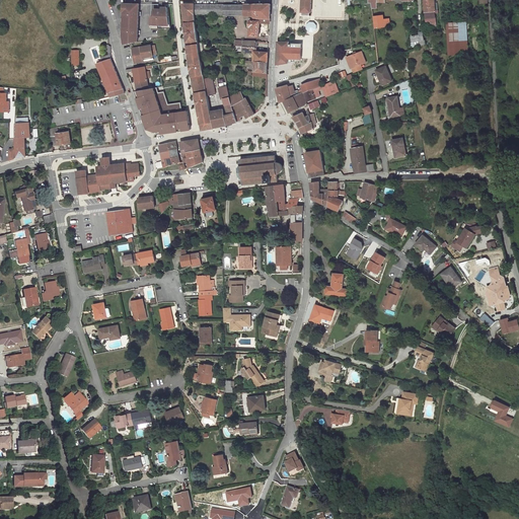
[(301,0),(302,2),(301,12),(303,12),(302,15),(301,15),(301,16),(311,16),(311,15),(310,15),(310,12),(311,12),(311,0),(301,0)]
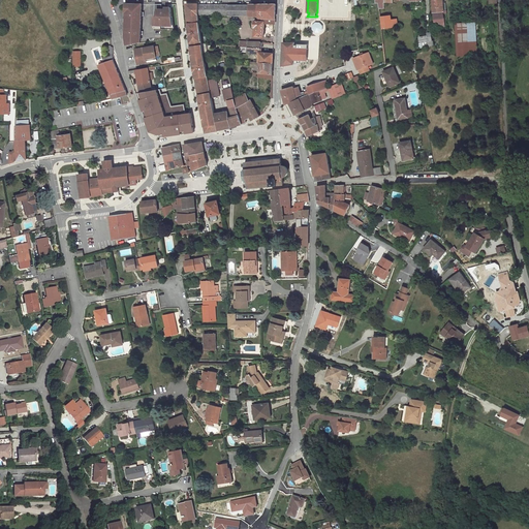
[(439,12),(443,11),(443,2),(442,0),(432,0),(433,13),(435,27),(438,27),(437,19),(439,19),(439,12)]
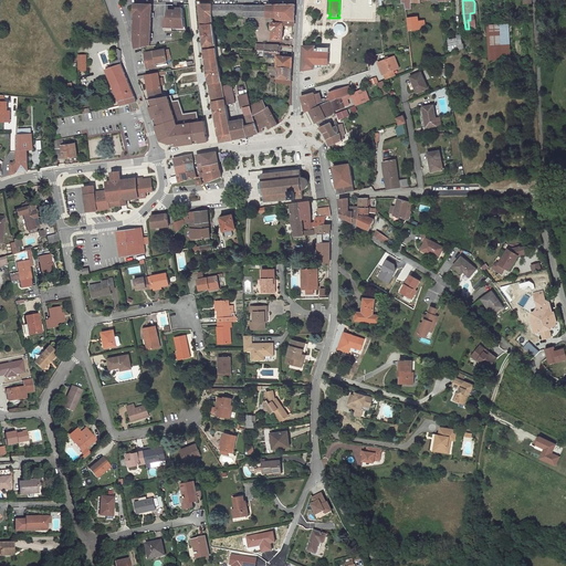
[(152,3),(135,3),(133,40),(134,48),(149,45),(150,37),(153,37),(153,33),(150,33),(150,17),(154,17),(154,12),(150,12),(152,3)]
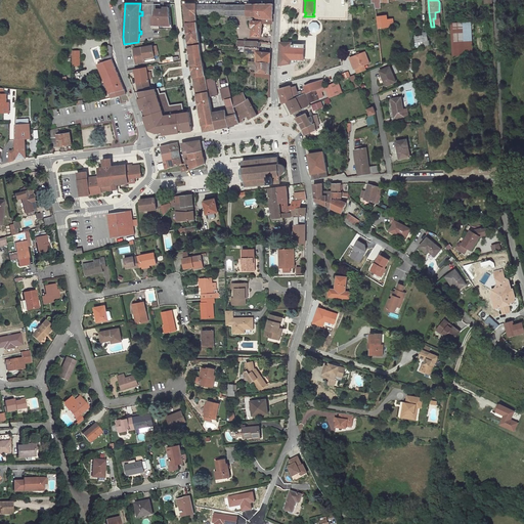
[(160,7),(160,4),(153,4),(151,28),(159,28),(159,25),(170,25),(169,13),(169,9),(163,9),(163,7),(160,7)]
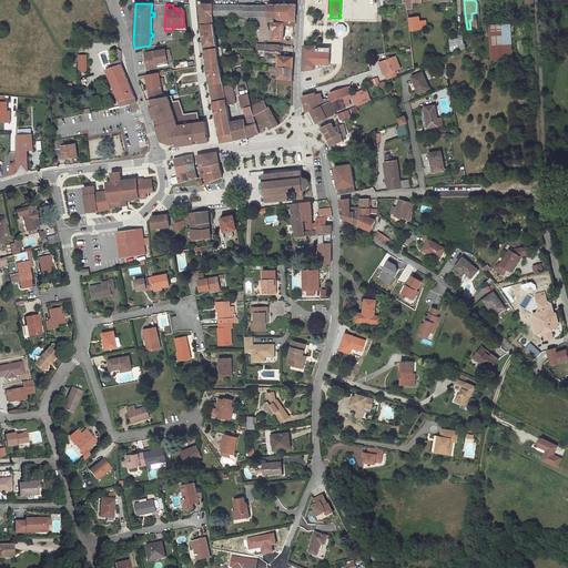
[(221,142),(234,140),(231,122),(227,104),(224,87),(222,72),(220,58),(214,13),(213,4),(201,4),(202,13),(203,29),(206,58),(215,104),(221,142)]
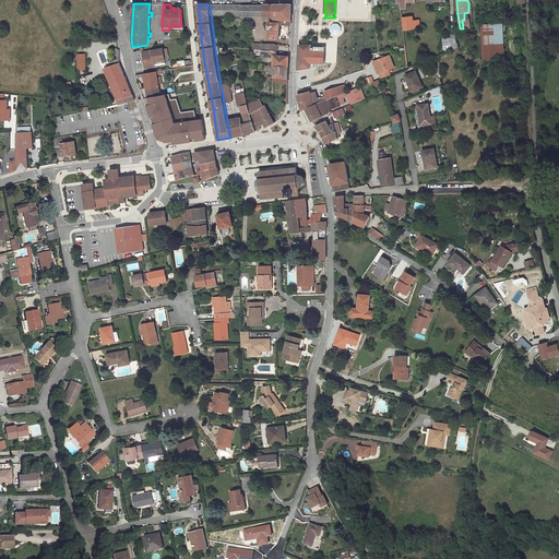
[(242,4),(210,4),(211,13),(241,15),(263,15),(263,6),(242,7),(242,4)]
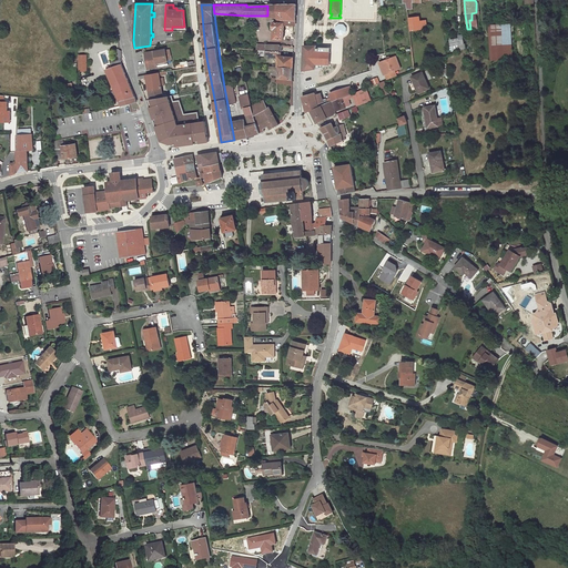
[(274,29),(274,39),(284,40),(285,26),(295,26),(296,13),(296,4),(288,4),(284,4),(276,4),(267,4),(267,6),(267,16),(267,19),(279,19),(279,22),(274,22),(273,29),(274,29)]
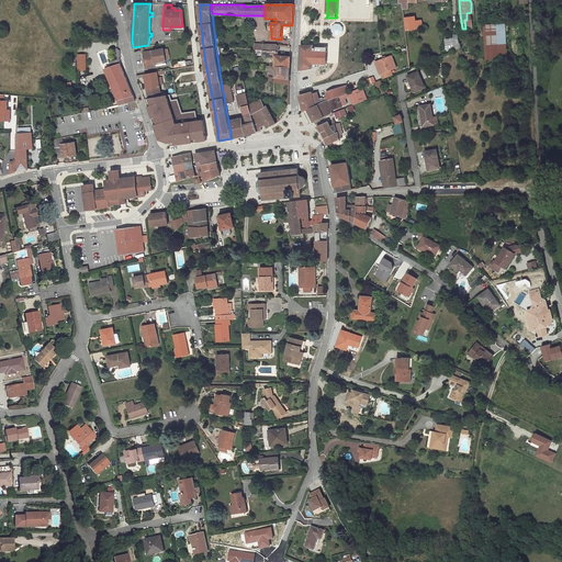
[(417,29),(415,17),(405,18),(407,31),(417,29)]
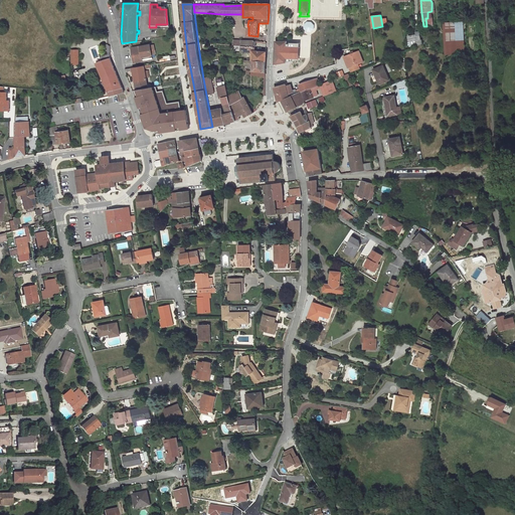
[(447,54),(465,53),(464,28),(450,28),(450,22),(446,22),(447,54)]
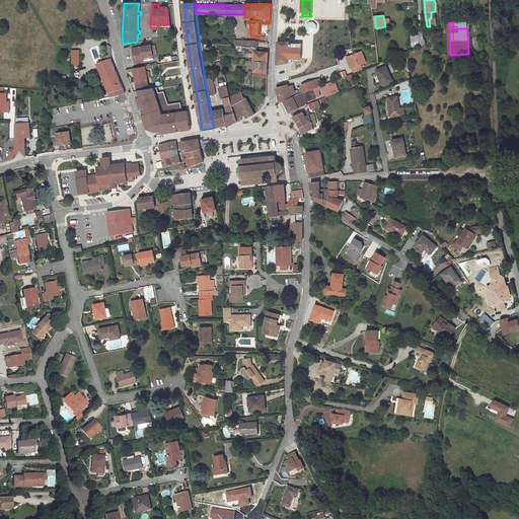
[(420,35),(412,38),(413,43),(419,41),(424,40),(423,32),(420,32),(420,35)]
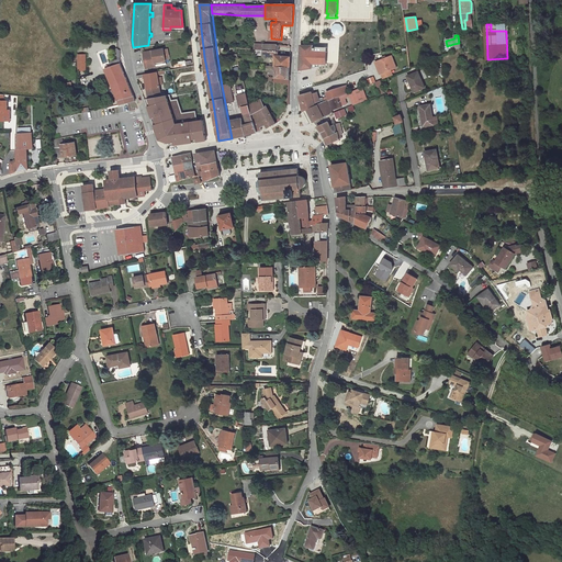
[(277,56),(279,56),(279,46),(277,45),(277,52),(272,52),(270,52),(269,56),(277,57),(277,56)]
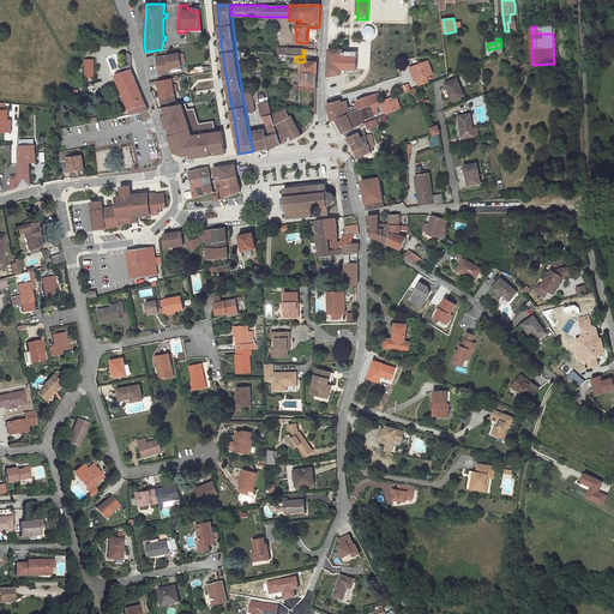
[(329,59),(327,76),(342,74),(341,72),(349,70),(349,52),(329,50),(329,59)]
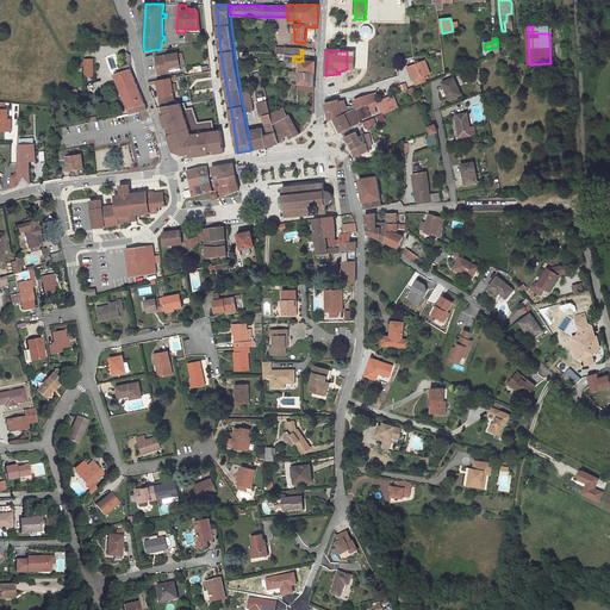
[(181,53),(160,57),(162,73),(185,69),(181,53)]
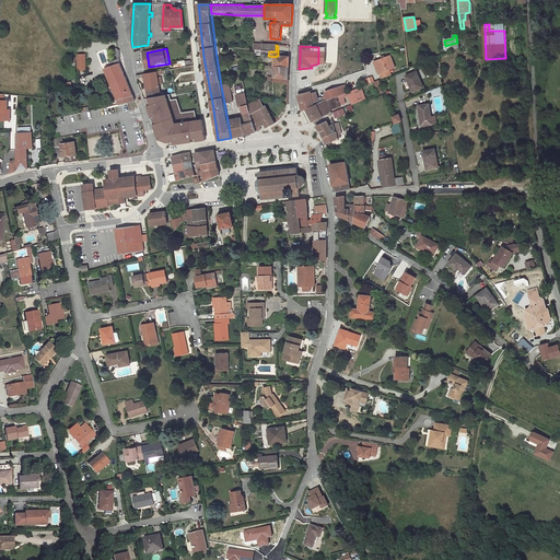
[(276,56),(276,57),(275,67),(290,68),(290,61),(290,58),(278,56),(276,56)]
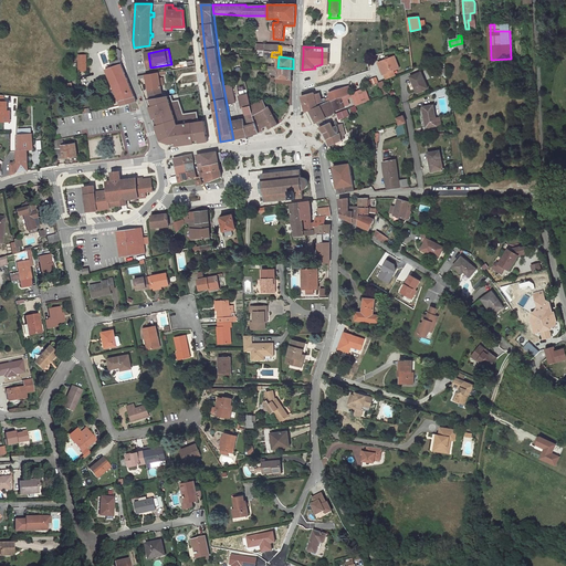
[(381,66),(385,74),(386,80),(396,75),(394,71),(400,69),(395,56),(389,59),(388,56),(386,58),(386,60),(380,62),(383,66),(381,66)]
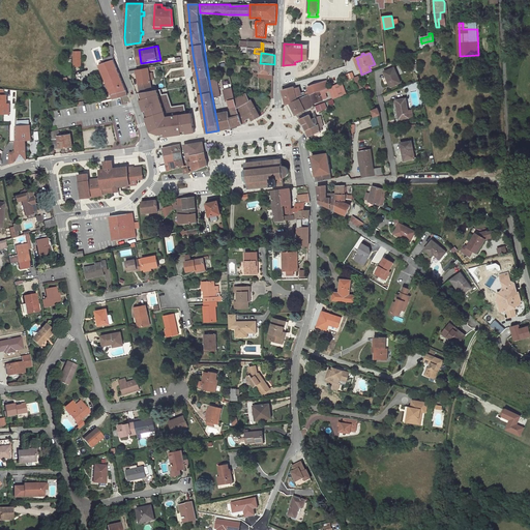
[(112,96),(112,98),(121,96),(127,95),(126,91),(126,90),(114,59),(98,65),(107,85),(104,86),(107,95),(108,95),(109,97),(112,96)]
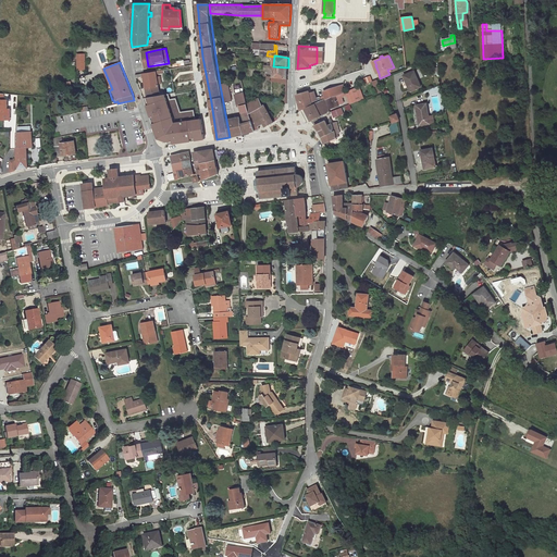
[(288,67),(273,66),(265,65),(264,70),(273,71),(273,81),(287,83),(288,73),(288,67)]
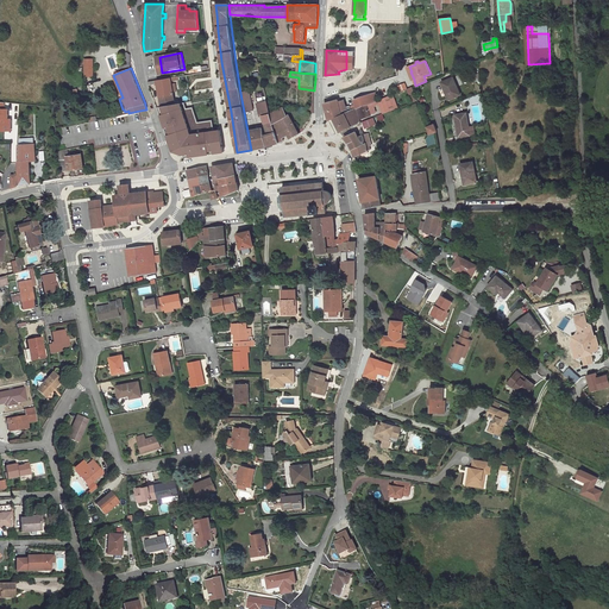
[(148,82),(149,86),(158,85),(162,106),(175,104),(170,81),(179,80),(179,76),(148,82)]
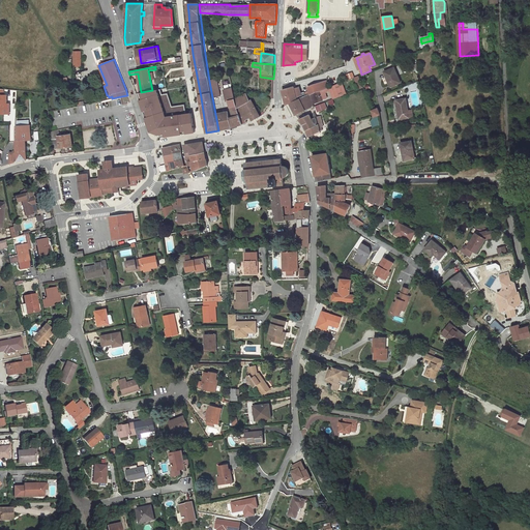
[(395,68),(385,72),(391,87),(402,83),(395,68)]
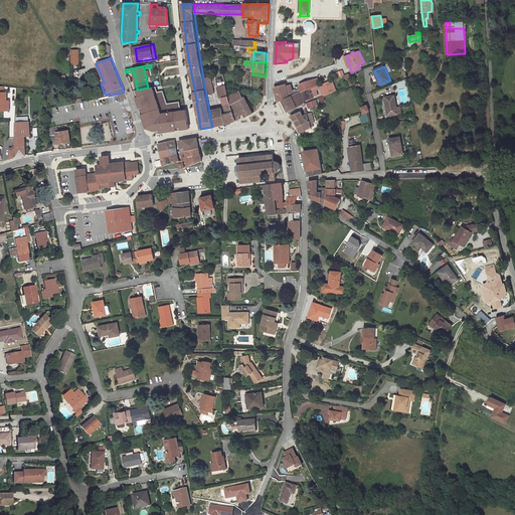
[(345,74),(343,75),(348,88),(353,84),(349,73),(345,74)]
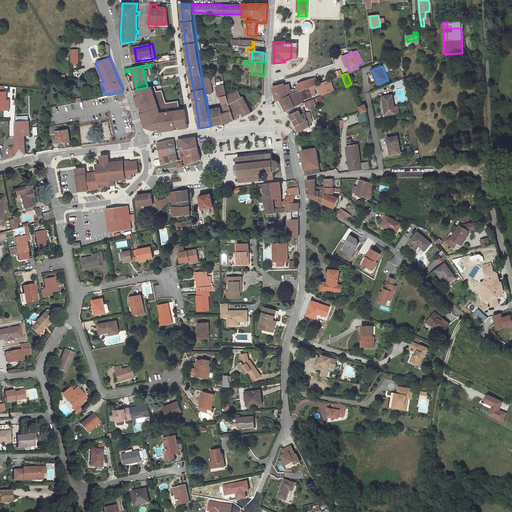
[(210,76),(202,78),(205,94),(212,93),(210,76)]
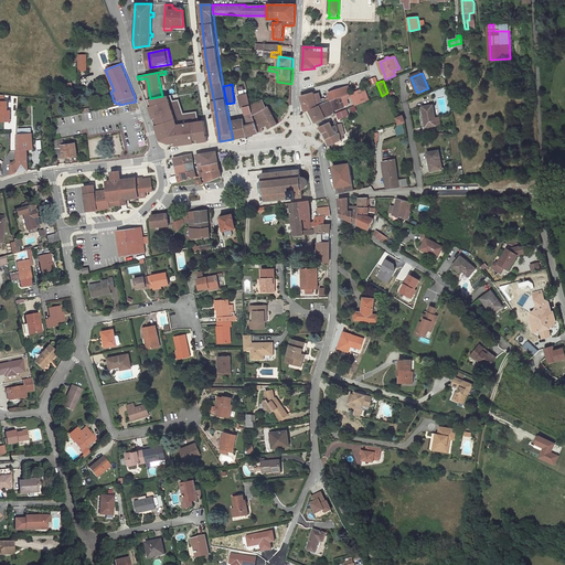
[(306,113),(310,112),(323,106),(323,104),(344,96),(349,94),(352,93),(349,86),(342,88),(341,88),(330,93),(331,97),(322,100),(319,94),(315,95),(313,93),(301,96),(301,97),(302,100),(305,109),(306,113)]
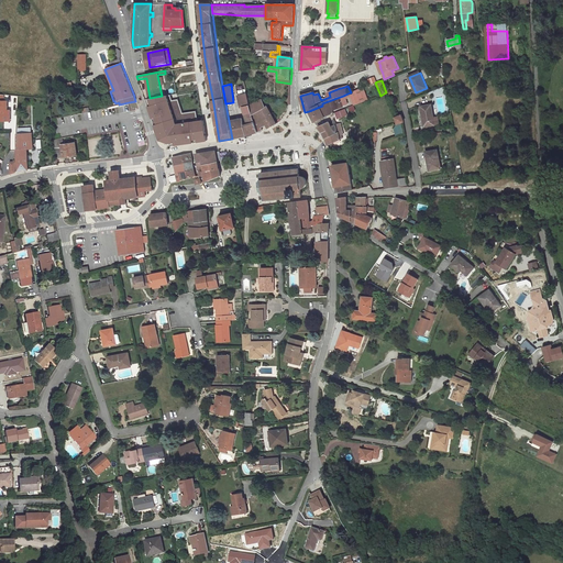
[(357,105),(368,100),(363,88),(352,92),(357,105)]
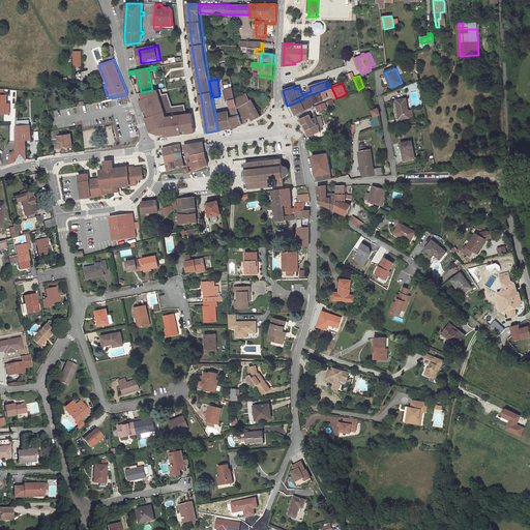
[(141,92),(139,93),(152,130),(163,137),(195,133),(192,114),(186,115),(184,106),(172,108),(170,96),(164,97),(163,89),(152,90),(141,92)]
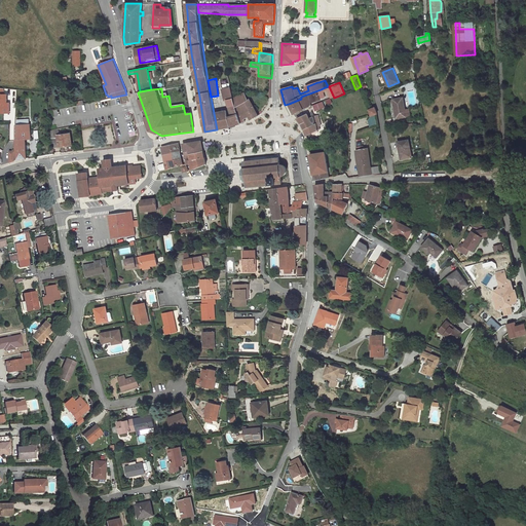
[(301,99),(289,104),(291,107),(295,114),(304,110),(301,103),(308,101),(309,103),(321,100),(320,97),(323,96),(321,89),(301,97),(301,99)]
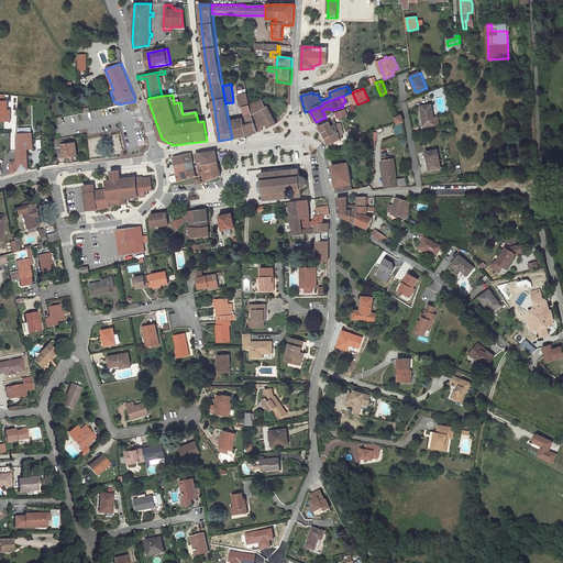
[(252,112),(250,105),(249,98),(239,100),(241,112),(245,111),(245,114),(252,113),(252,112)]
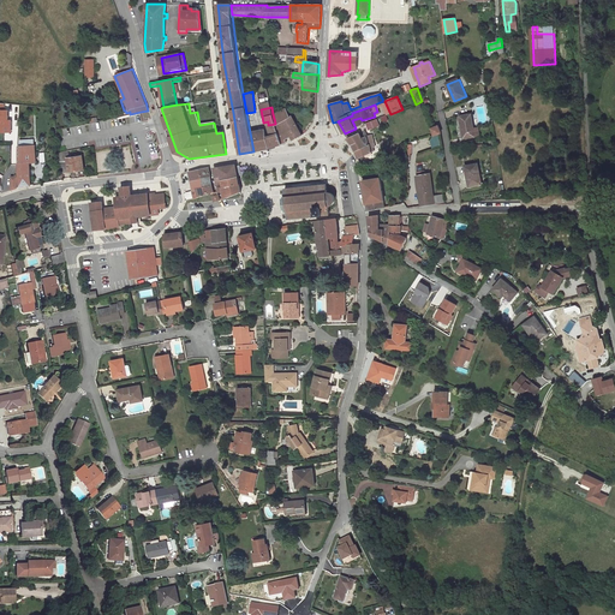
[(286,109),(273,114),(275,123),(290,117),(286,109)]
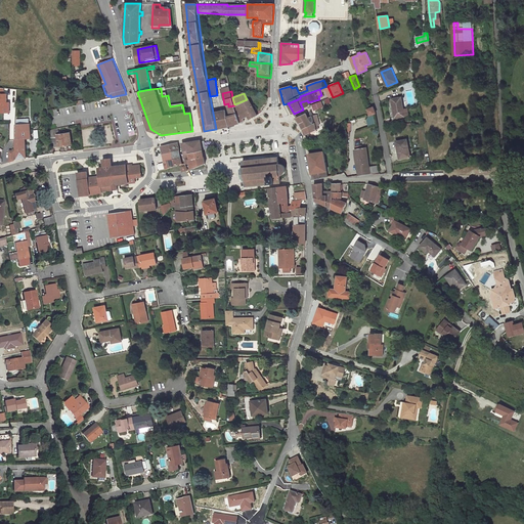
[(7,95),(0,94),(0,113),(10,114),(10,102),(7,102),(7,95)]
